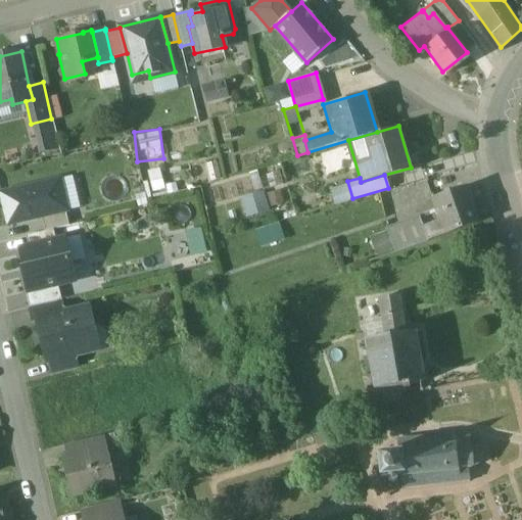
[(67,209),(59,177),(1,191),(9,224),(42,216),(64,209),(67,209)]
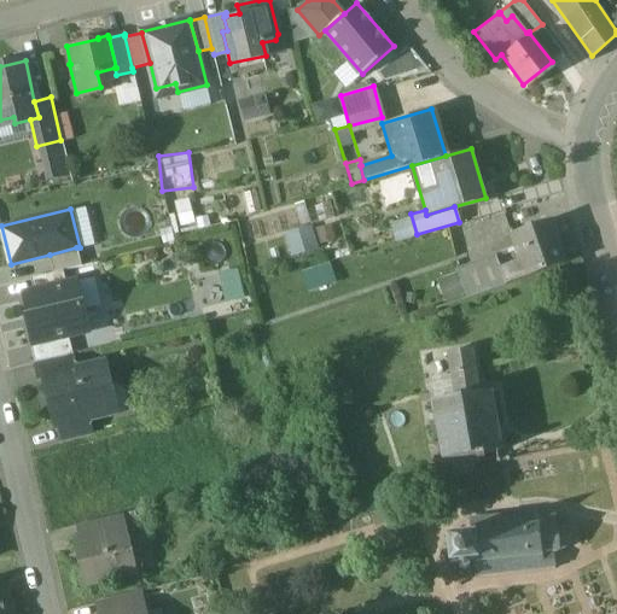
[(548,220),(508,234),(518,261),(499,267),(504,282),(562,263),(554,239),(556,239),(548,220)]
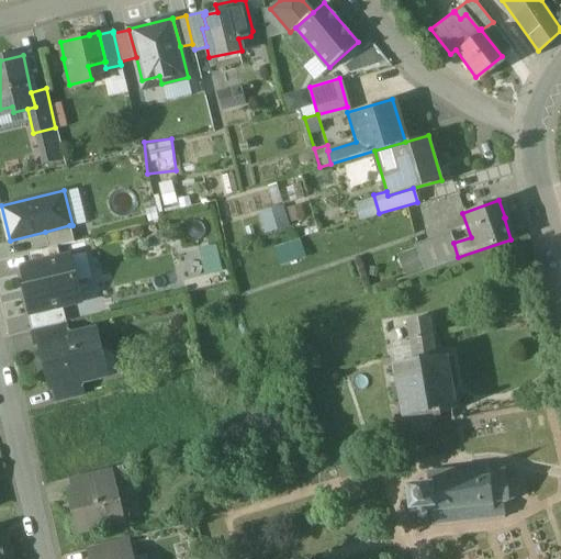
[(259,209),(265,230),(291,223),(285,202),(259,209)]
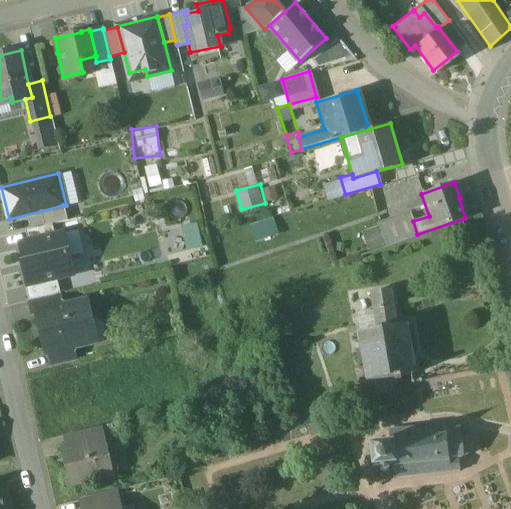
[(66,219),(63,205),(41,211),(44,224),(66,219)]
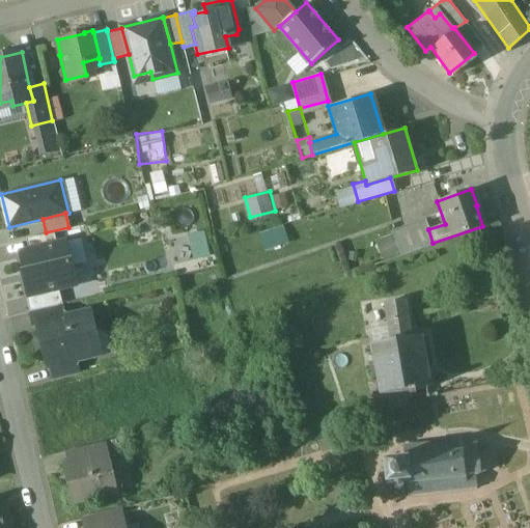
[(399,255),(433,243),(428,229),(425,220),(392,232),(393,235),(398,252),(399,255)]
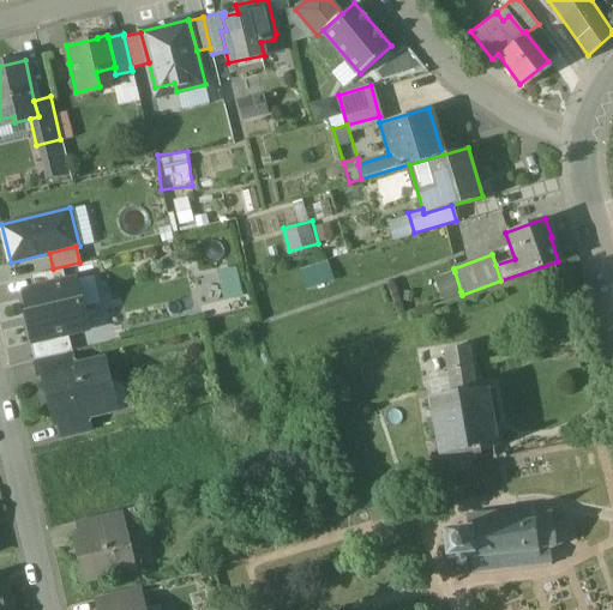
[(325,260),(300,267),(305,284),(330,277),(325,260)]
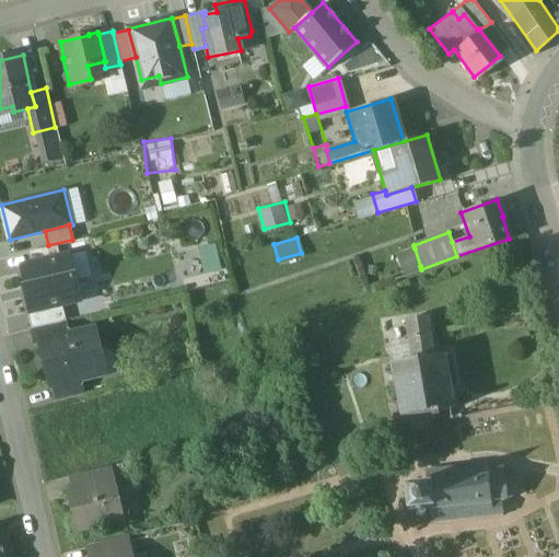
[(56,243),(26,251),(30,263),(59,256),(56,243)]
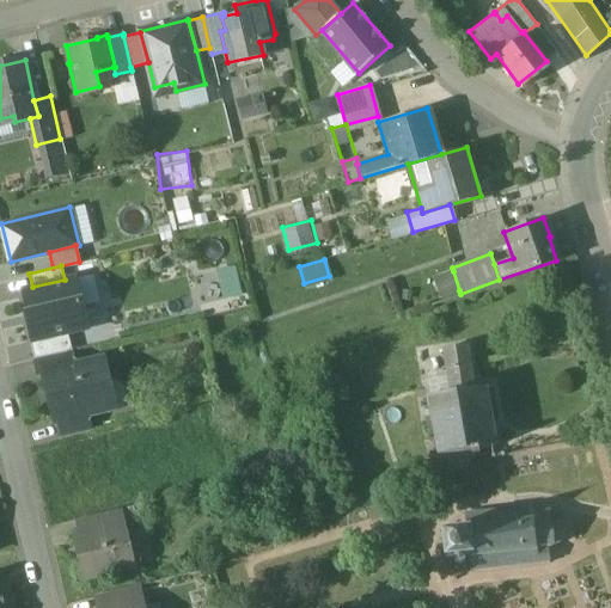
[(225,302),(243,296),(234,270),(217,275),(225,302)]
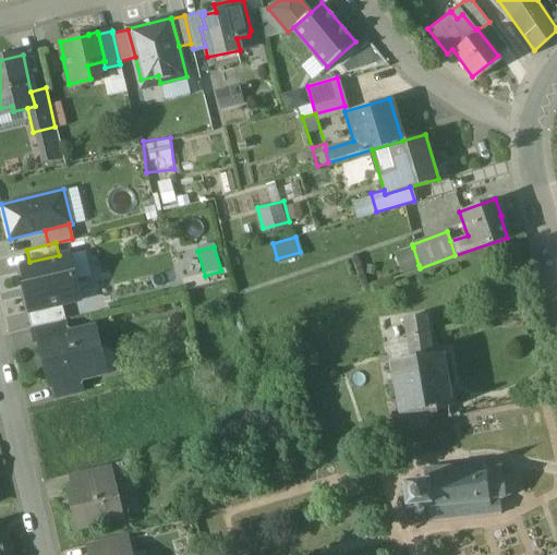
[(419,265),(413,248),(394,254),(400,272),(419,265)]
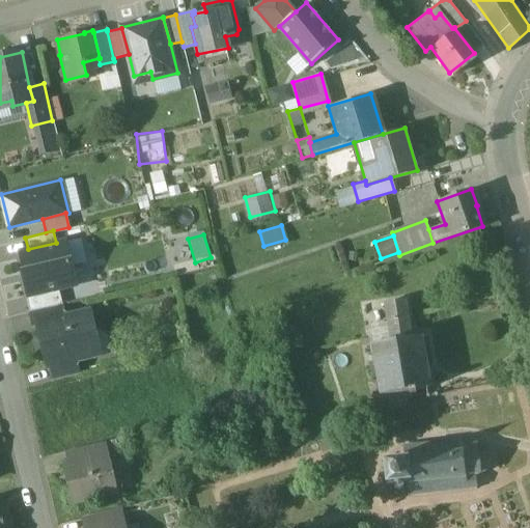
[(28,249),(20,251),(24,271),(22,272),(27,294),(28,295),(58,287),(75,283),(64,241),(56,243),(28,249)]
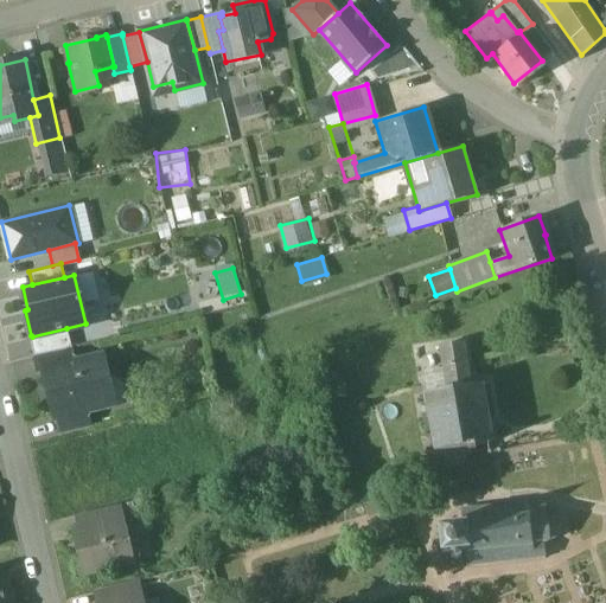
[(67,328),(32,337),(31,335),(29,337),(33,354),(69,346),(70,346),(67,328)]
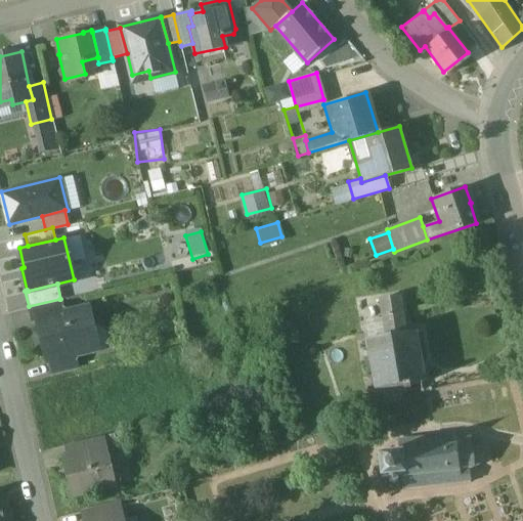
[(398,294),(362,300),(368,338),(404,333),(398,294)]
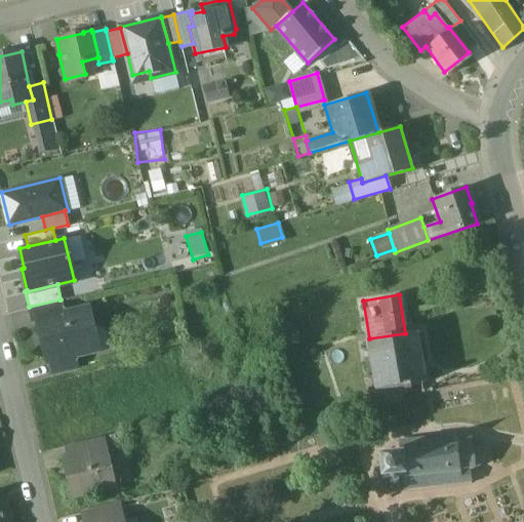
[(59,299),(29,307),(33,322),(38,321),(38,319),(63,313),(59,299)]
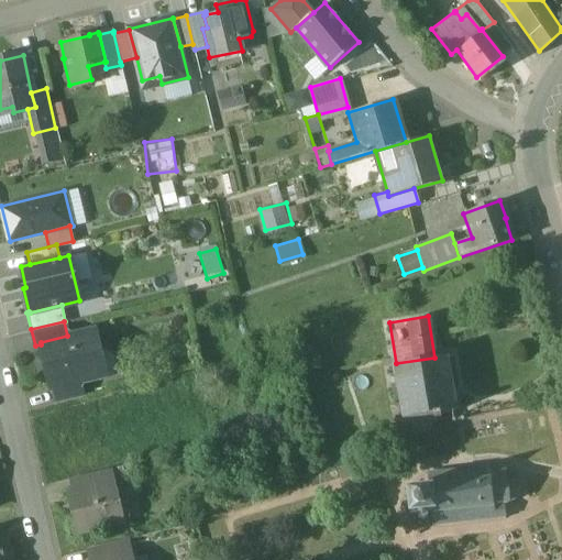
[(67,336),(41,342),(41,344),(51,387),(52,387),(78,381),(96,376),(92,364),(99,353),(94,330),(67,336)]
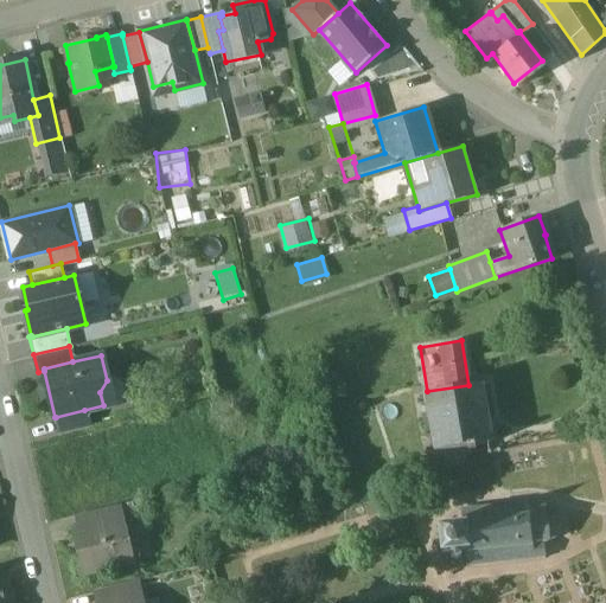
[(469,385),(427,391),(431,412),(423,414),(426,427),(433,425),(438,450),(488,442),(478,383),(469,385)]
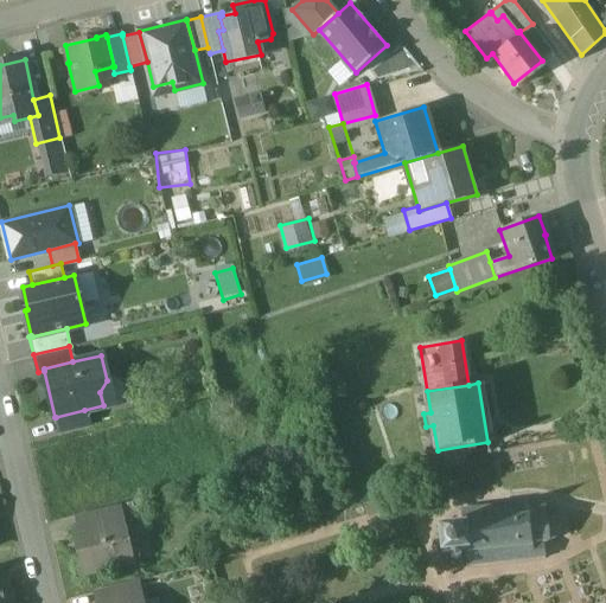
[(84,410),(56,417),(59,432),(88,425),(84,410)]
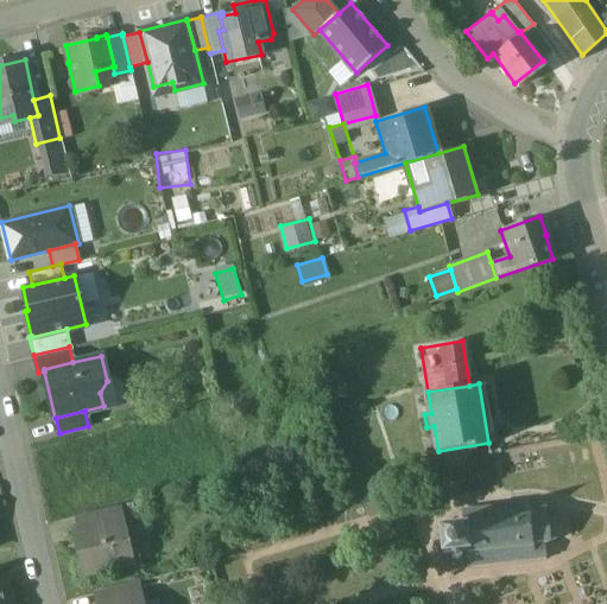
[(529,502),(461,509),(462,523),(440,527),(442,553),(448,552),(450,558),(457,560),(462,555),(461,551),(466,551),(467,566),(535,559),(535,558),(544,557),(543,541),(547,541),(547,539),(551,539),(555,536),(557,534),(560,529),(560,526),(557,521),(554,519),(550,517),(545,517),(544,502),(529,503),(529,502)]
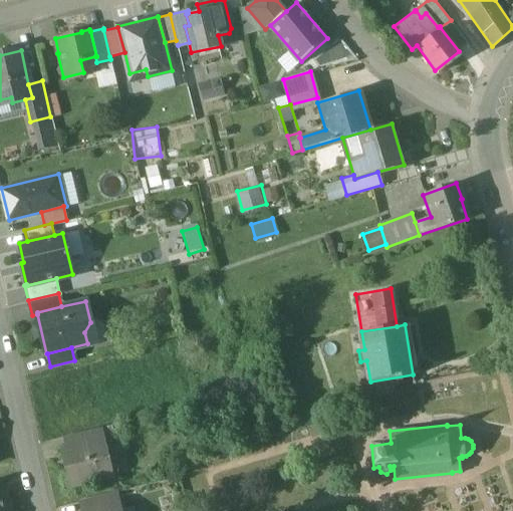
[(98,427),(63,435),(67,450),(67,451),(102,442),(98,427)]
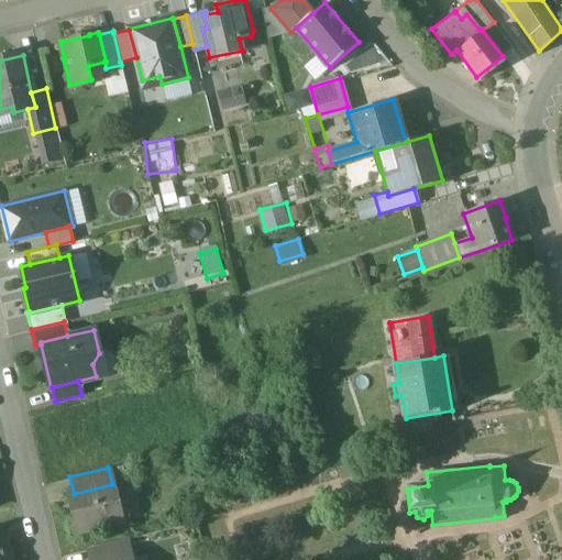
[(112,484),(74,494),(74,493),(68,494),(77,530),(121,519),(112,484)]
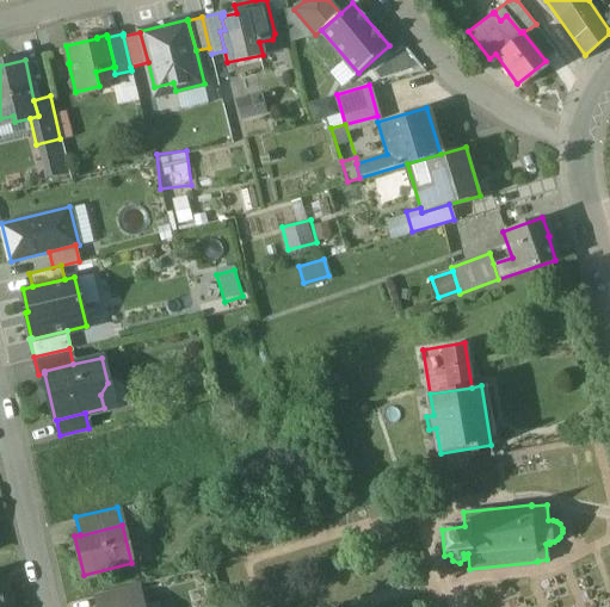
[(136,583),(94,593),(98,606),(121,606),(141,602),(136,583)]
